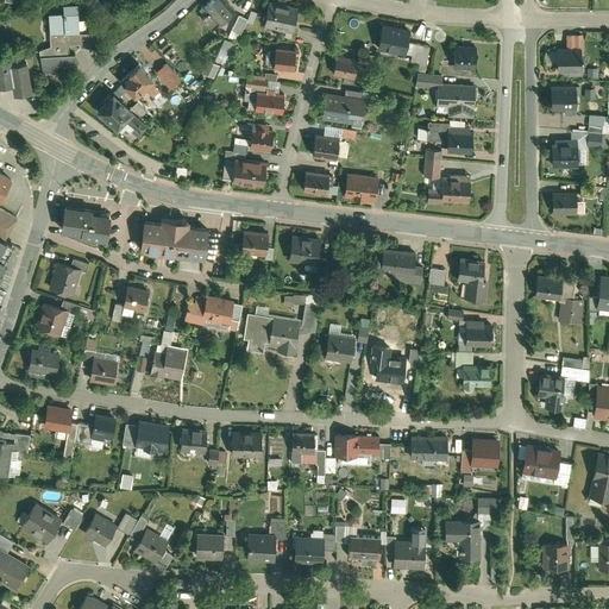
[(231,11),(221,0),(205,0),(200,5),(206,12),(199,18),(208,30),(231,11)]
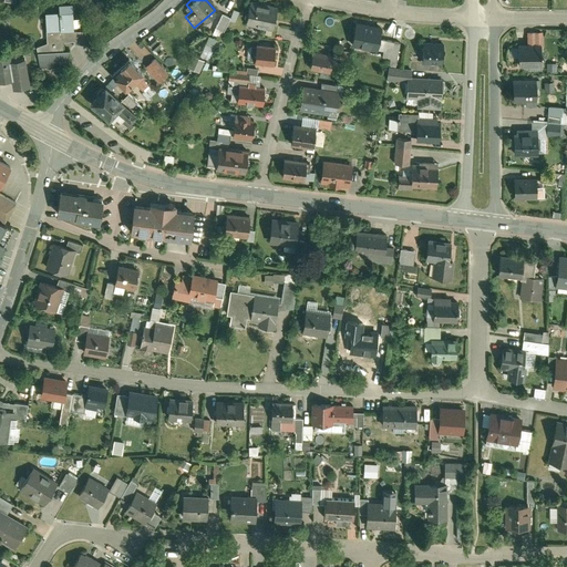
[(271,30),(276,7),(247,1),(243,24),(271,30)]
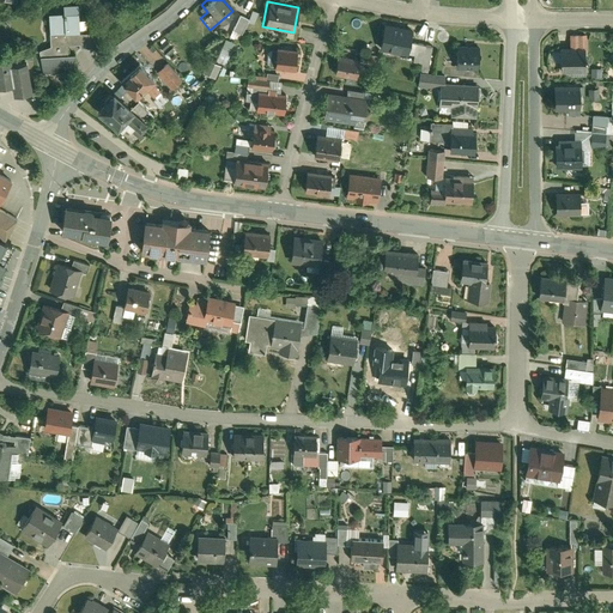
[(99,31),(78,31),(77,2),(65,2),(65,11),(49,11),(50,52),(38,56),(43,73),(59,73),(59,65),(74,65),(74,54),(68,54),(68,44),(77,43),(78,53),(101,52),(99,31)]
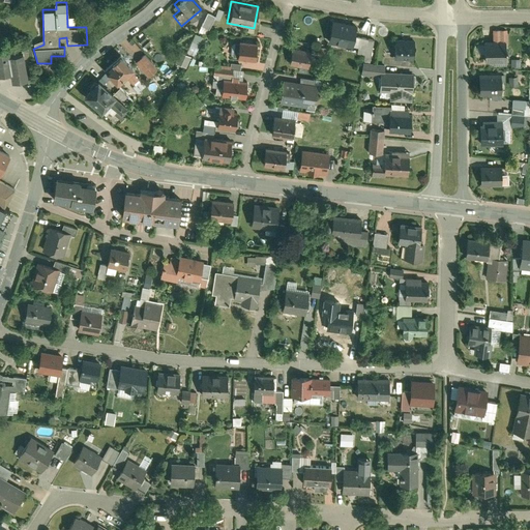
[(218,22),(223,11),(216,9),(213,17),(212,20),(218,22)]
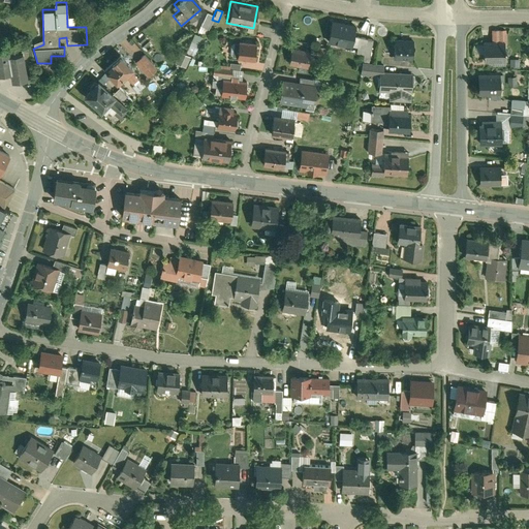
[(213,17),(205,12),(198,26),(207,30),(213,17)]
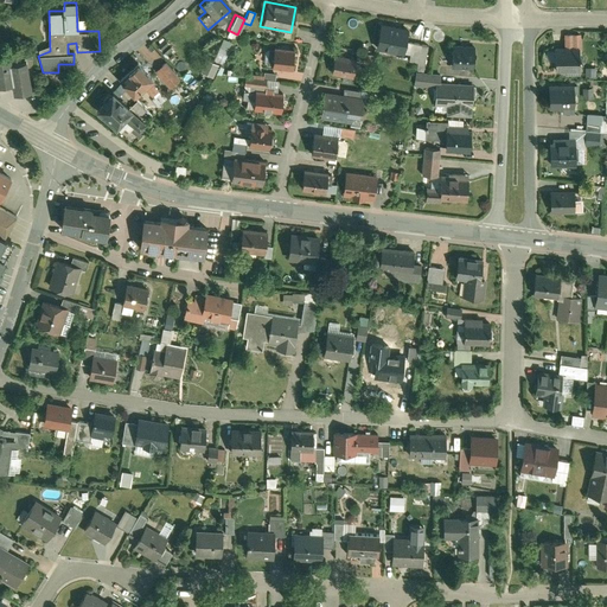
[(379,23),(375,49),(401,53),(402,49),(407,29),(379,23)]
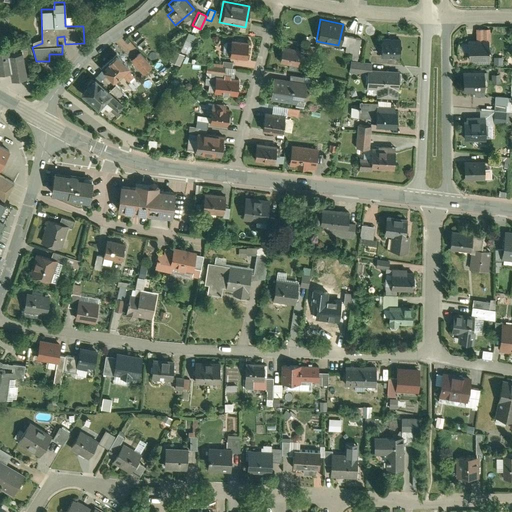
[(474,29),(474,40),(487,41),(488,29),(474,29)]
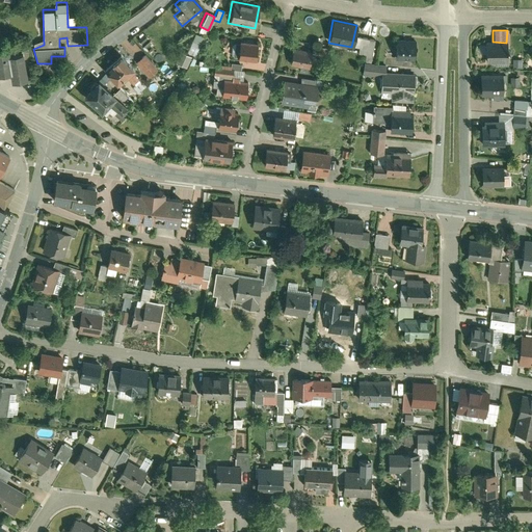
[(361,37),(360,44),(358,48),(356,54),(364,56),(367,40),(361,37)]
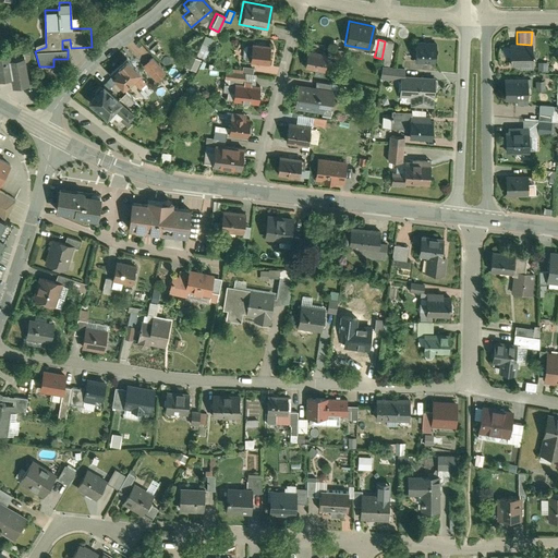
[(433,64),(434,40),(415,39),(414,63),(433,64)]
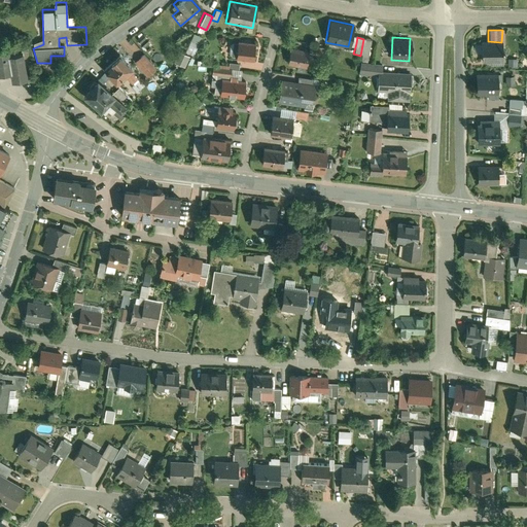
[(366,56),(370,40),(363,39),(360,56),(359,62),(365,63),(366,56)]
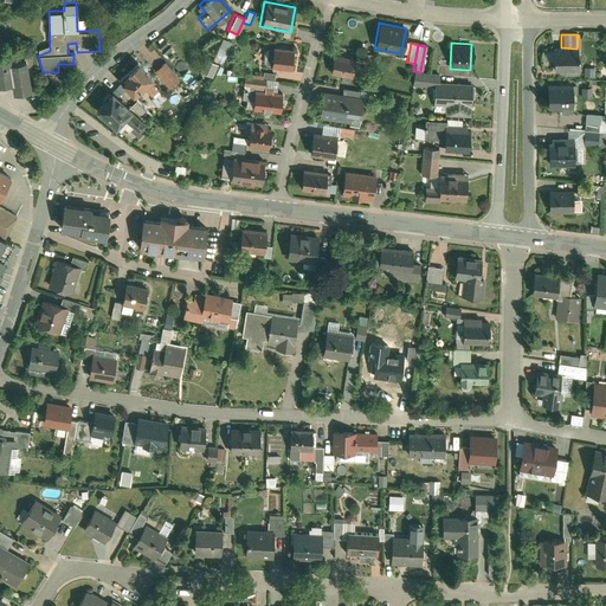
[(272,47),(272,49),(268,49),(264,50),(263,52),(262,60),(263,64),(265,65),(270,66),(270,69),(291,71),(294,50),(272,47)]
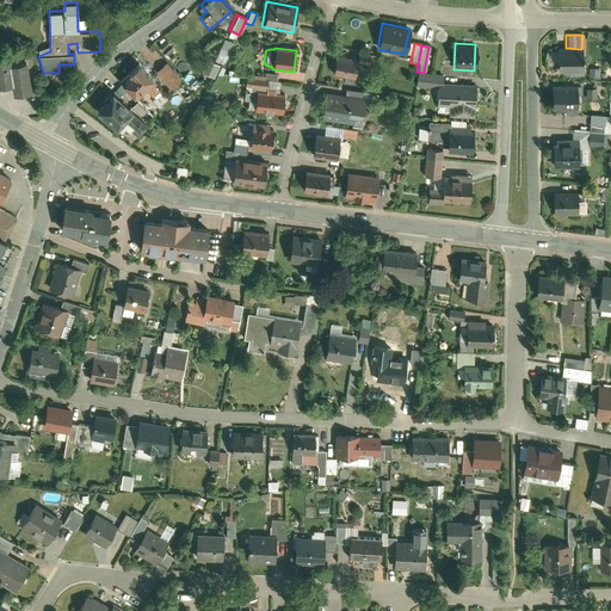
[(557,48),(556,73),(581,74),(581,49),(566,48),(557,48)]
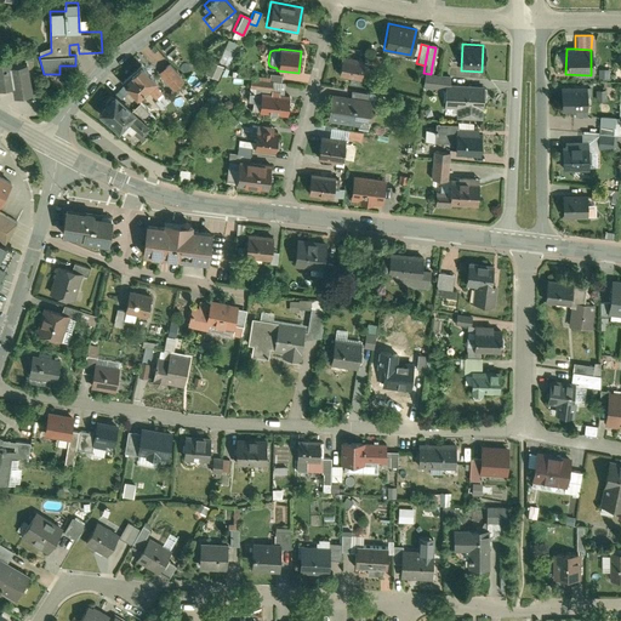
[(362,60),(362,62),(379,64),(380,56),(372,55),(363,53),(362,60)]
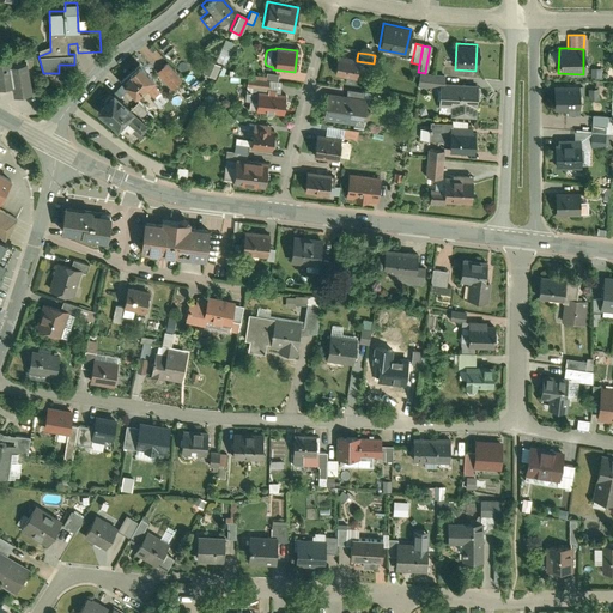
[(335,55),(333,76),(354,78),(357,61),(357,59),(335,55)]
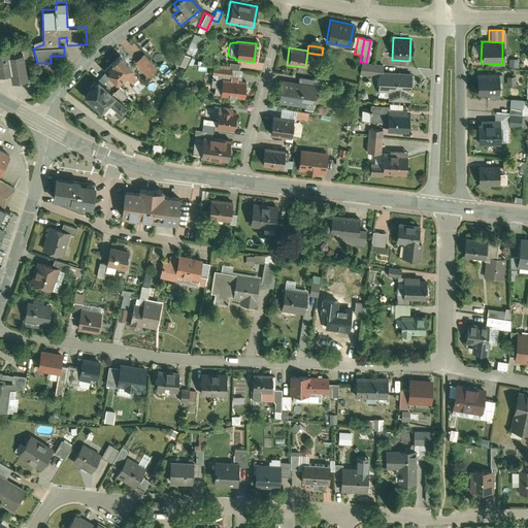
[(7,51),(0,52),(0,74),(8,74),(9,83),(26,80),(22,53),(7,55),(7,51)]
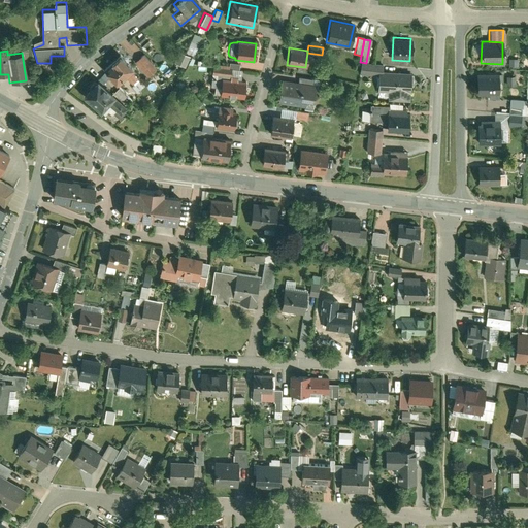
[(189,57),(177,52),(172,64),(184,68),(189,57)]
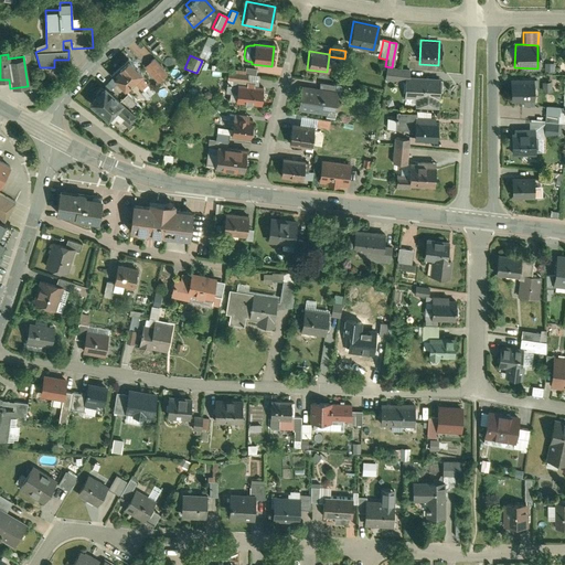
[(141,76),(126,59),(116,67),(118,71),(110,77),(123,92),(141,76)]
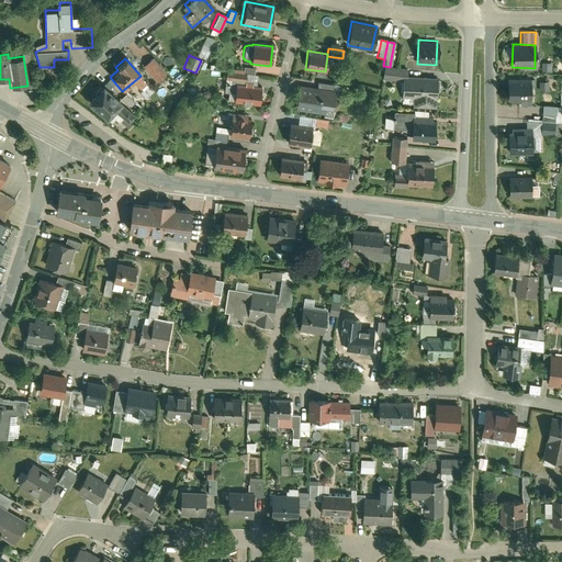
[(165,74),(152,58),(142,67),(155,82),(165,74)]
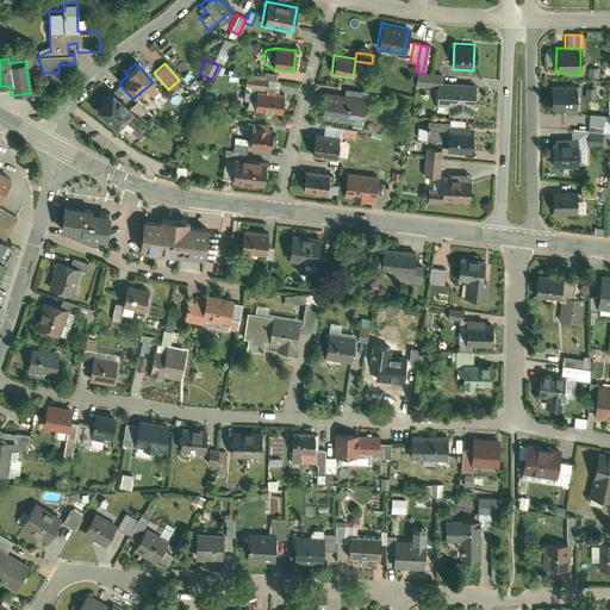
[(423,73),(416,72),(415,72),(414,86),(436,88),(436,85),(440,85),(441,82),(441,75),(423,73)]
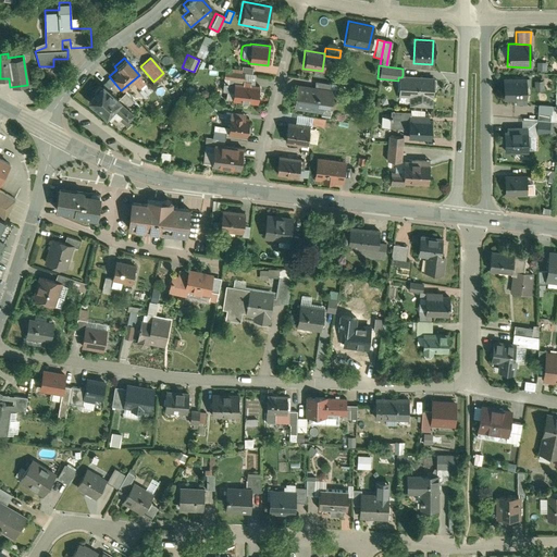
[(234,69),(225,70),(225,71),(223,71),(222,79),(233,81),(233,83),(252,85),(254,76),(251,75),(251,69),(239,69),(239,74),(234,73),(234,69)]
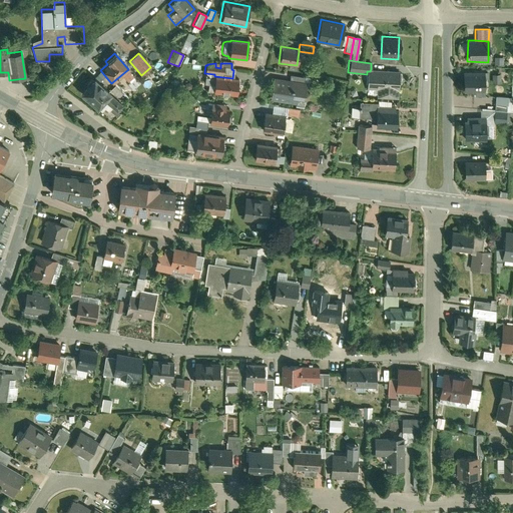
[(367,74),(366,88),(376,89),(376,98),(396,99),(397,90),(399,71),(371,69),(370,71),(367,71),(367,74)]
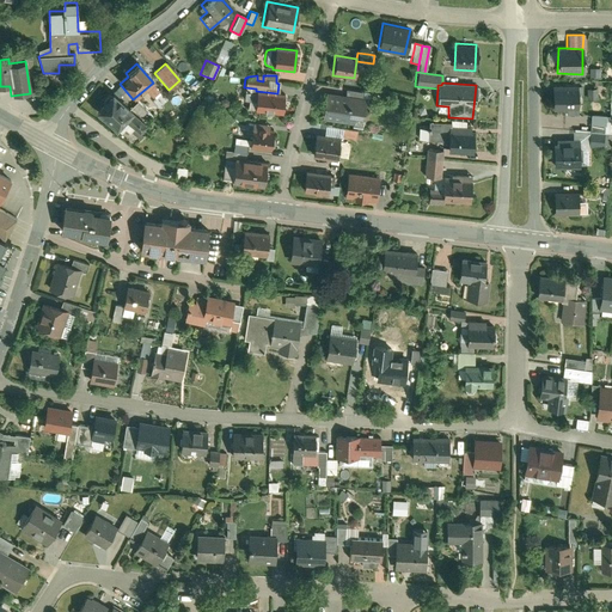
[(576,115),(576,85),(552,84),(551,110),(565,110),(564,115),(576,115)]
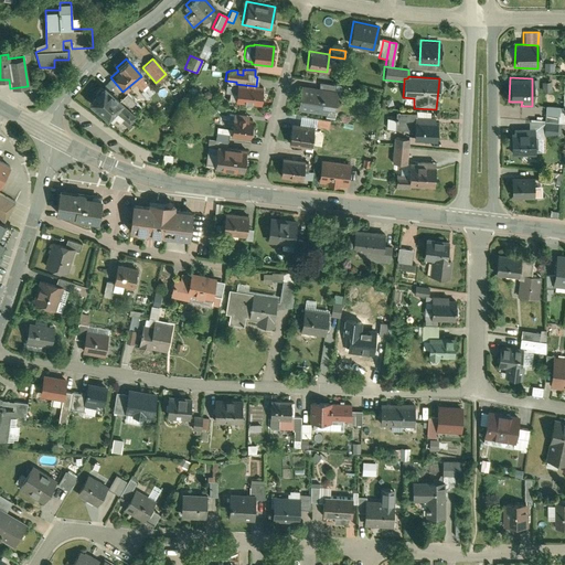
[(233,102),(259,106),(263,87),(256,86),(236,84),(233,102)]
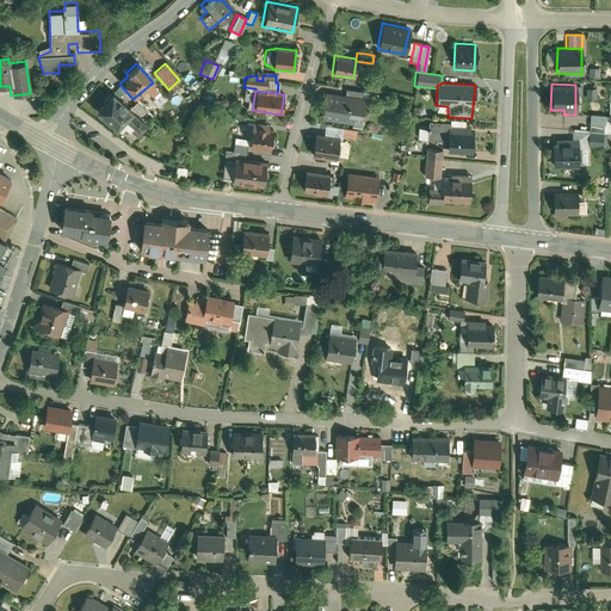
[(596,91),(585,91),(585,100),(594,100),(596,91)]
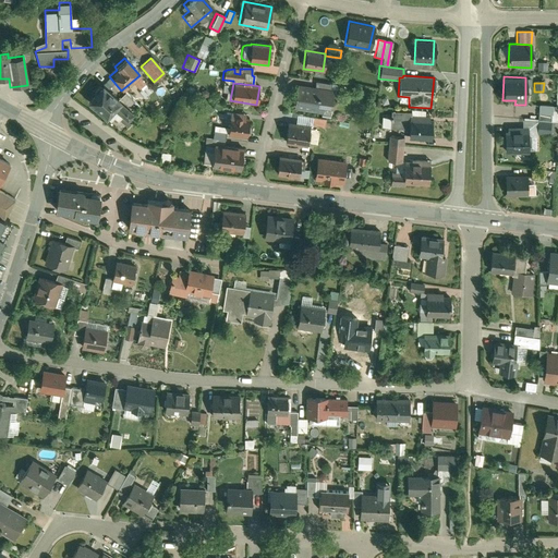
[(118,99),(100,84),(84,102),(104,120),(112,110),(119,102),(120,102),(118,99)]
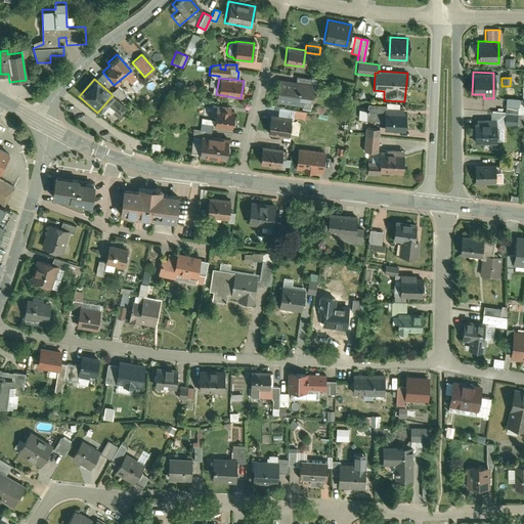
[(275,102),(297,106),(298,99),(309,101),(312,85),(308,85),(295,82),(279,79),(275,102)]
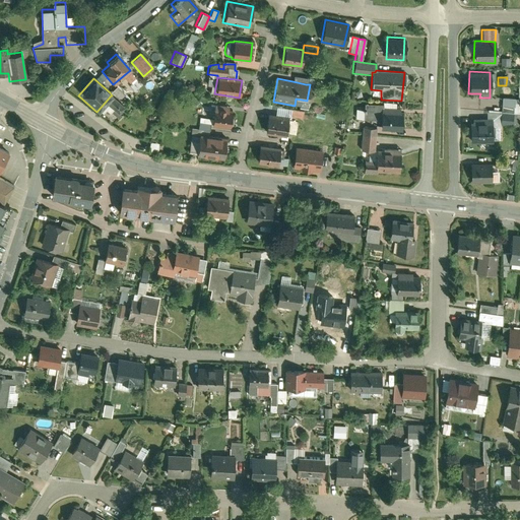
[(111,95),(118,103),(124,95),(115,87),(110,92),(112,95),(111,95)]
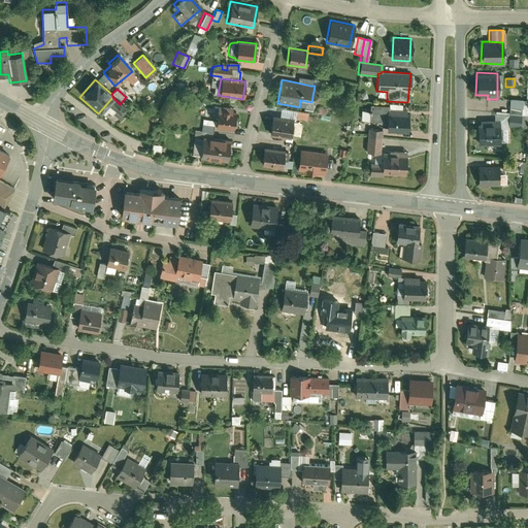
[(122,119),(119,116),(125,109),(120,104),(112,97),(106,104),(114,112),(111,116),(119,122),(122,119)]
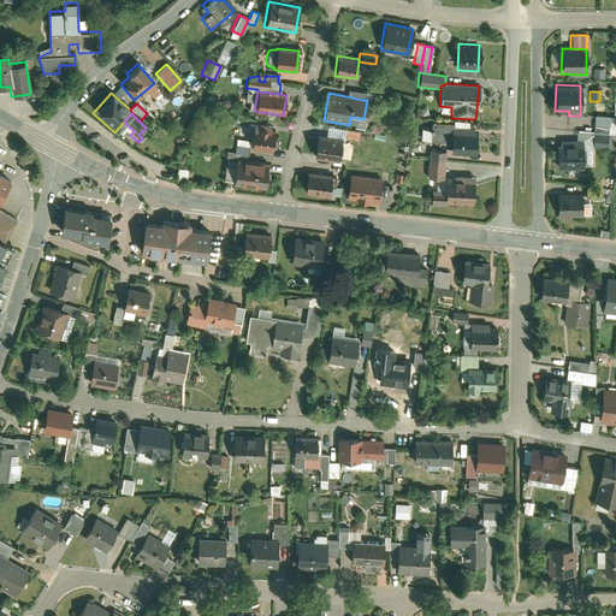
[(608,118),(596,118),(596,126),(608,128),(608,118)]
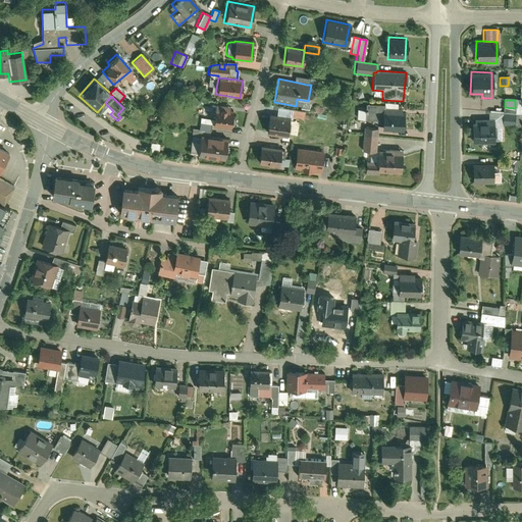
[(213,105),(212,126),(230,127),(231,109),(228,109),(228,106),(213,105)]
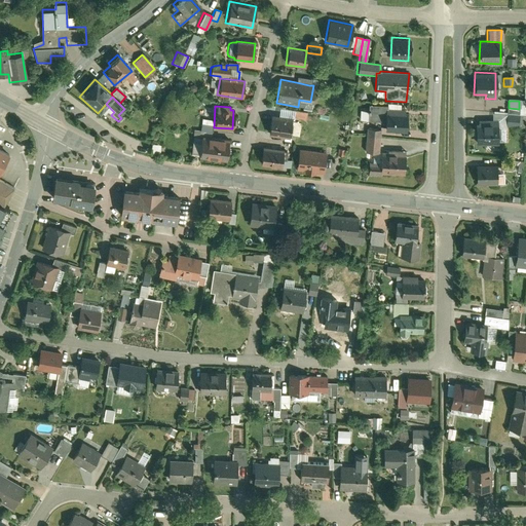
[(368,121),(385,121),(385,110),(385,108),(386,108),(386,106),(372,106),(368,106),(368,111),(368,120),(368,121)]
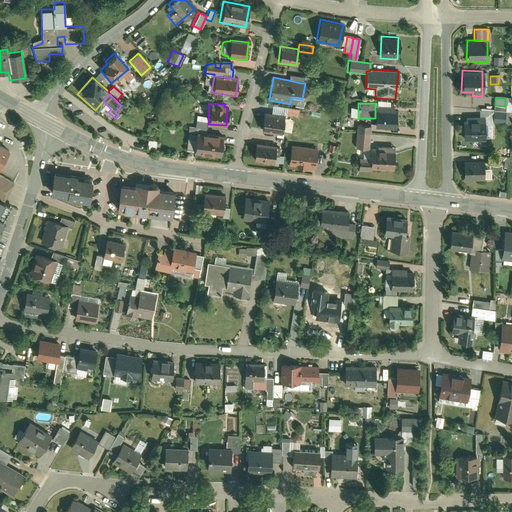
[(271,105),(270,113),(283,115),(284,116),(286,108),(271,105)]
